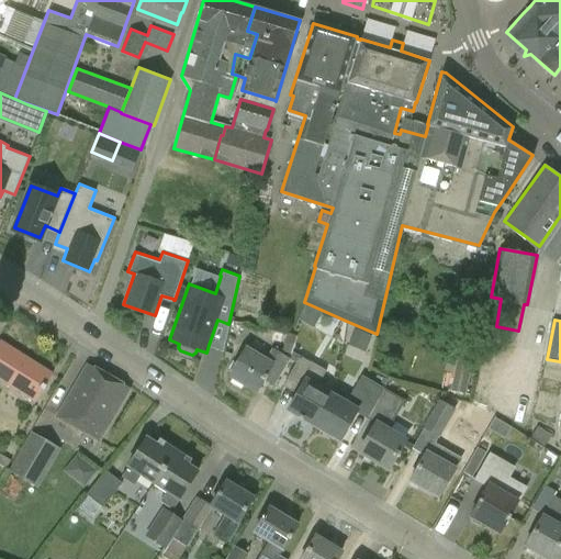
[(0,377),(9,383),(26,356),(0,338),(0,377)]
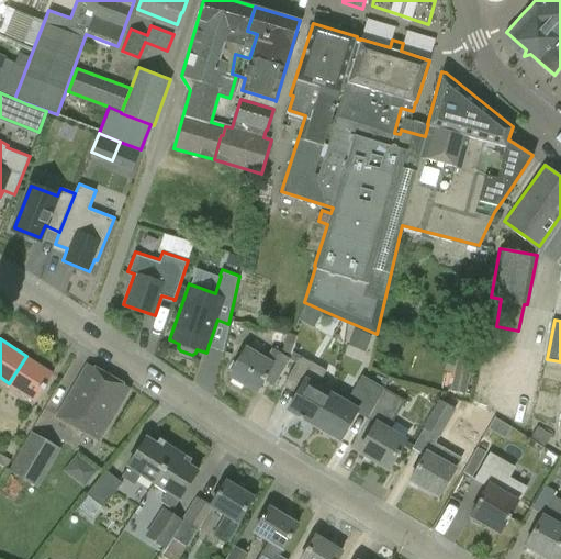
[(272,347),(266,358),(246,346),(229,375),(256,390),(264,378),(275,384),(290,358),(272,347)]
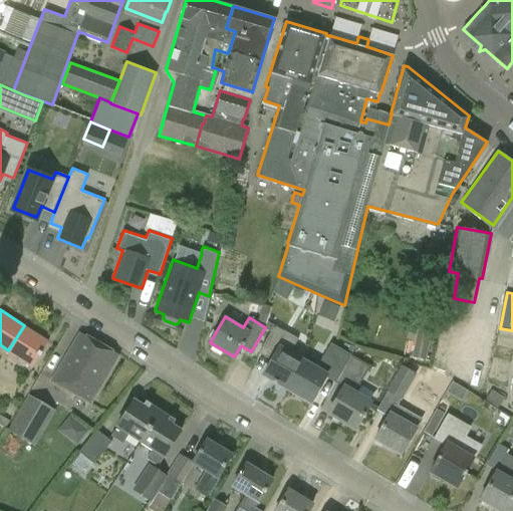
[(259,351),(272,358),(262,374),(287,389),(303,358),(291,351),(298,337),(275,324),(259,351)]
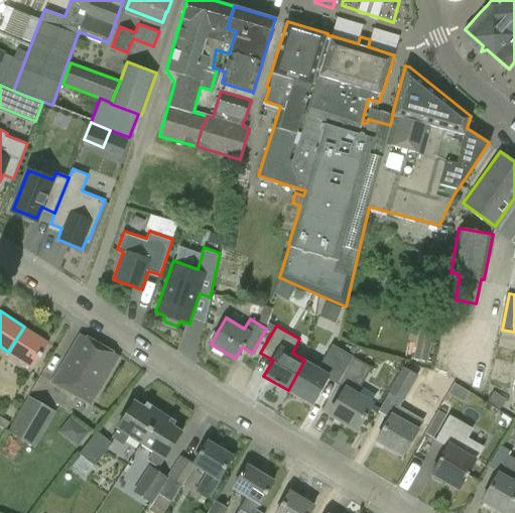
[(48,342),(24,327),(8,352),(32,367),(48,342)]
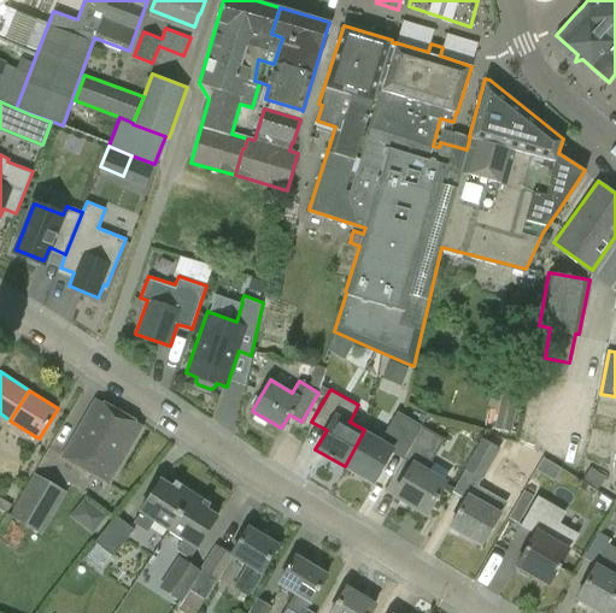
[(95,396),(62,455),(110,483),(144,424),(95,396)]
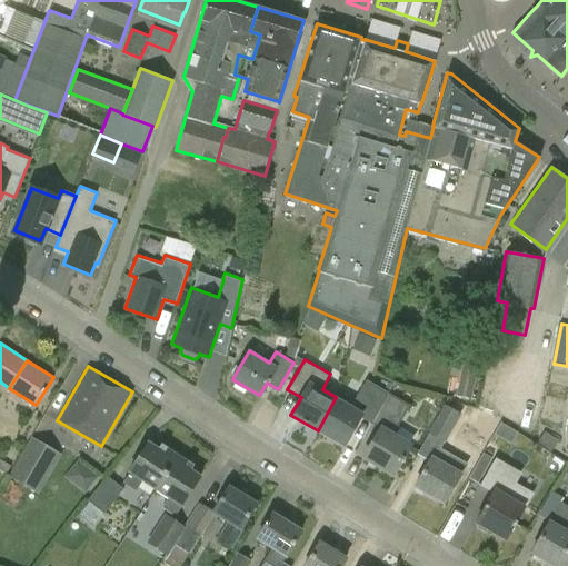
[(344,446),(361,416),(371,421),(389,391),(367,379),(351,406),(336,397),(318,430),(344,446)]
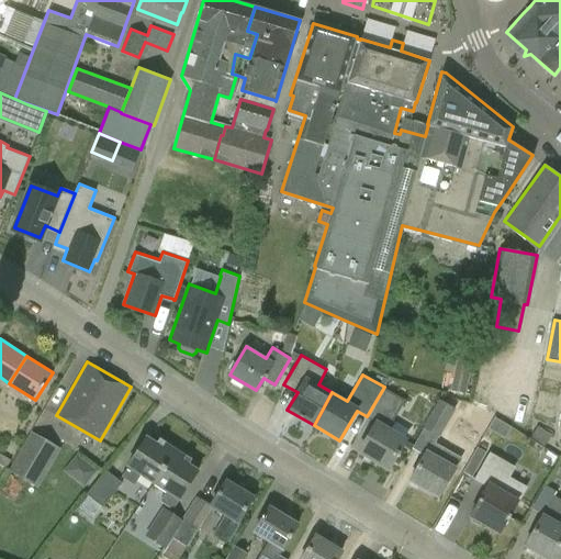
[(367,416),(376,422),(358,451),(389,469),(407,438),(389,427),(405,399),(384,387),(367,416)]
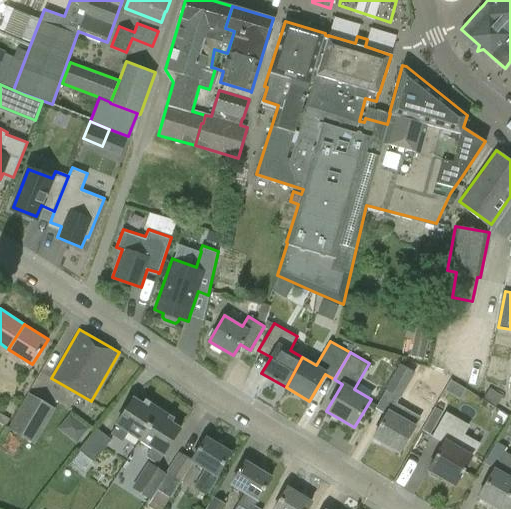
[(400,362),(386,388),(401,397),(416,371),(400,362)]
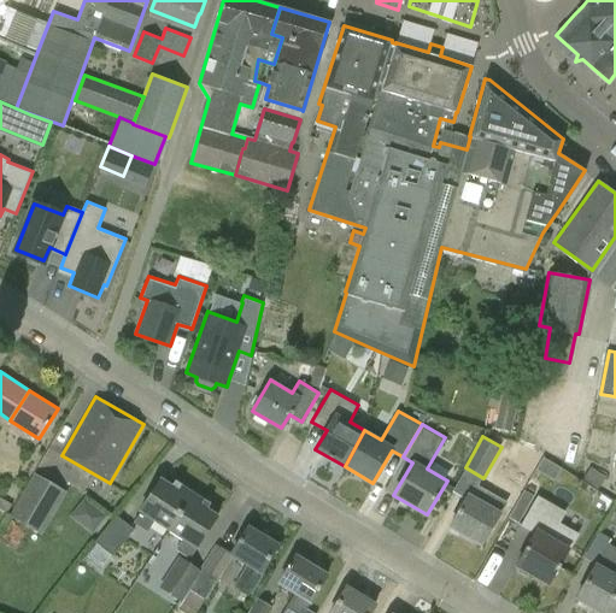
[(42,534),(68,490),(36,472),(11,514),(42,534)]
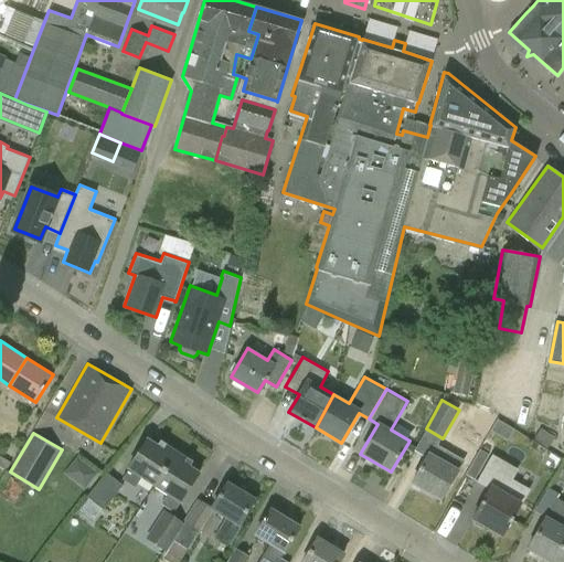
[(136,485),(141,476),(156,486),(178,452),(160,439),(157,445),(147,438),(128,467),(129,468),(123,477),(136,485)]
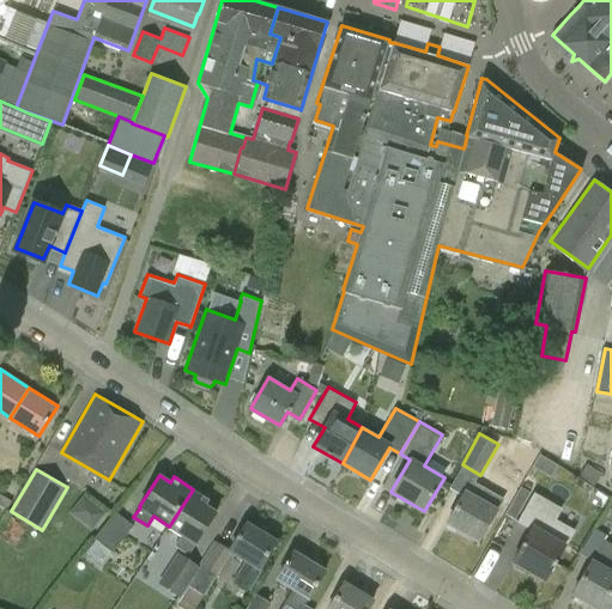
[(497,509),(480,499),(486,489),(471,480),(447,523),(479,541),(497,509)]
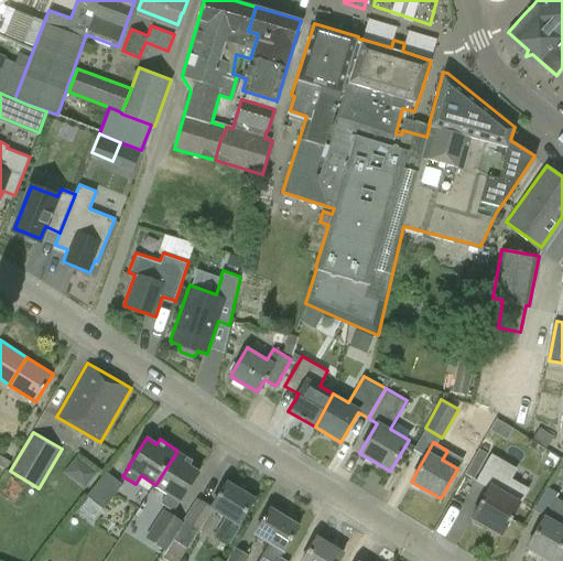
[(66,467),(85,485),(100,468),(82,451),(66,467)]
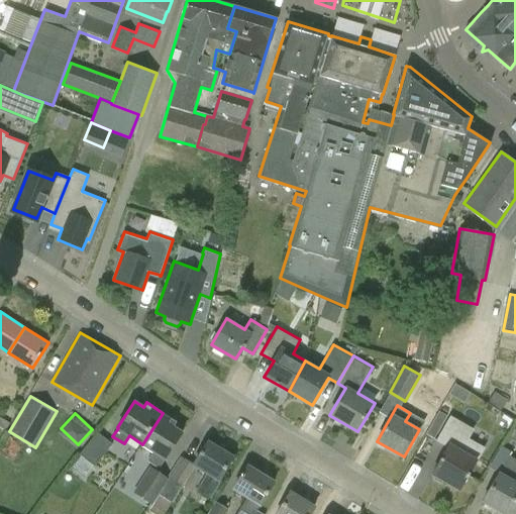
[(160,468),(166,459),(183,432),(174,426),(177,421),(163,413),(142,444),(153,451),(148,459),(160,468)]
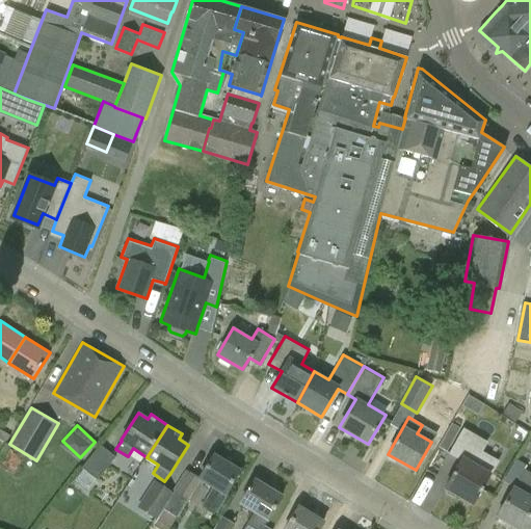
[(451,452),(461,458),(446,486),(473,502),(490,473),(474,464),(487,441),(465,428),(451,452)]
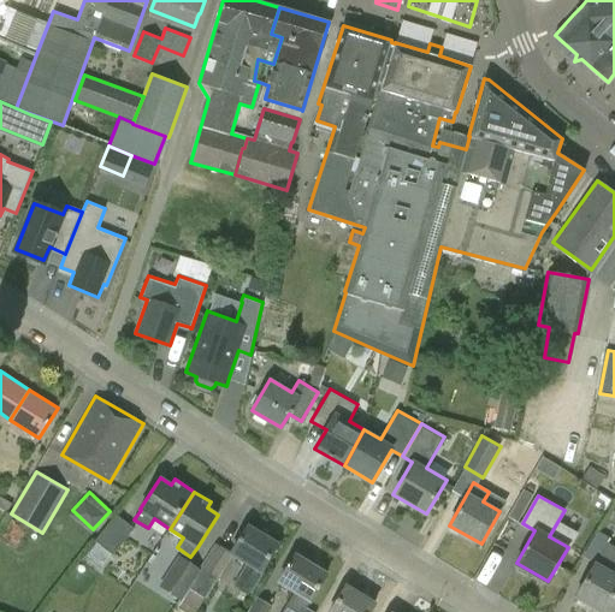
[(96,539),(113,553),(134,527),(117,512),(96,539)]
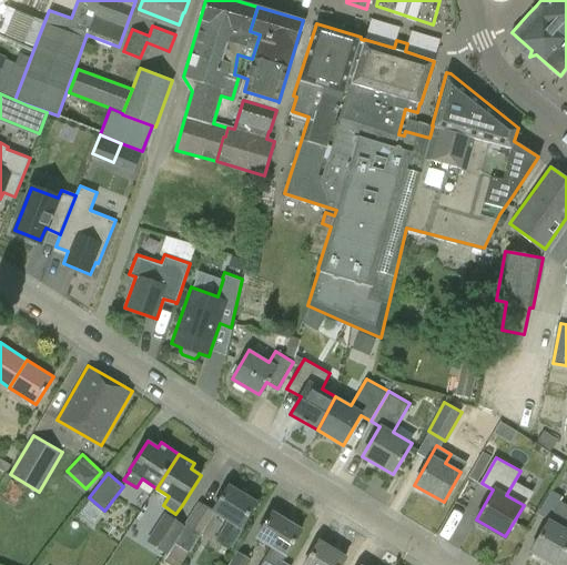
[(243,528),(241,527),(256,502),(229,484),(213,510),(228,520),(216,536),(232,546),(243,528)]
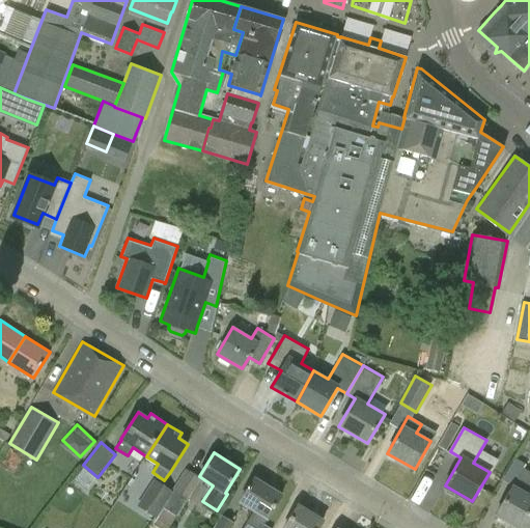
[(529,494),(526,493),(529,485),(529,470),(524,467),(497,515),(521,527),(529,509),(529,494)]
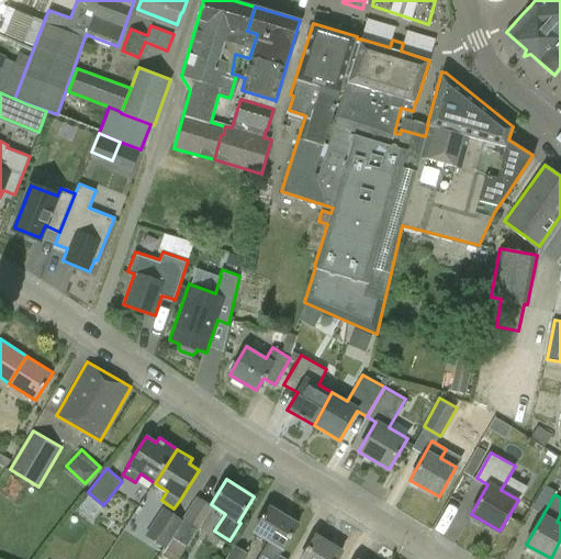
[(145,534),(167,547),(183,520),(164,506),(145,534)]
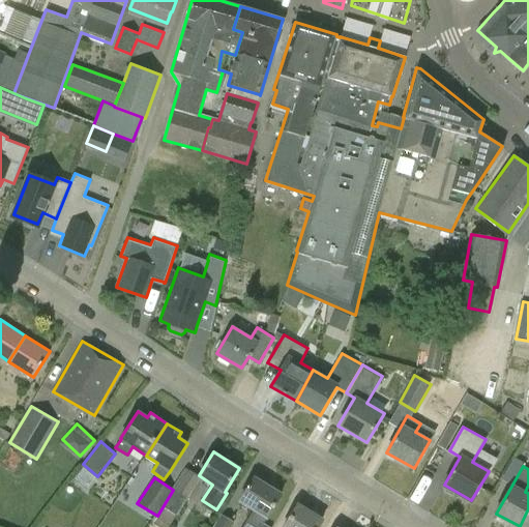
[(261,526),(267,517),(282,494),(254,477),(239,500),(254,509),(242,526),(261,526)]
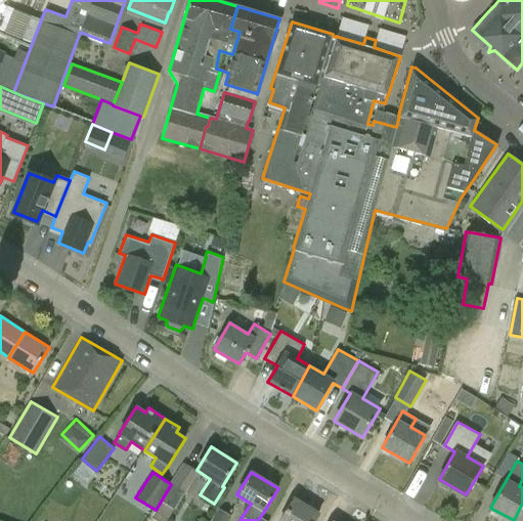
[(173,481),(171,484),(156,510),(151,515),(154,517),(150,520),(166,520),(186,489),(173,481)]
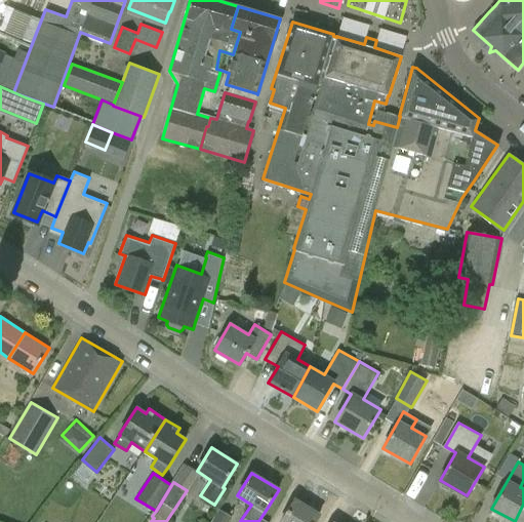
[(280,521),(314,521),(319,514),(294,498),(280,521)]
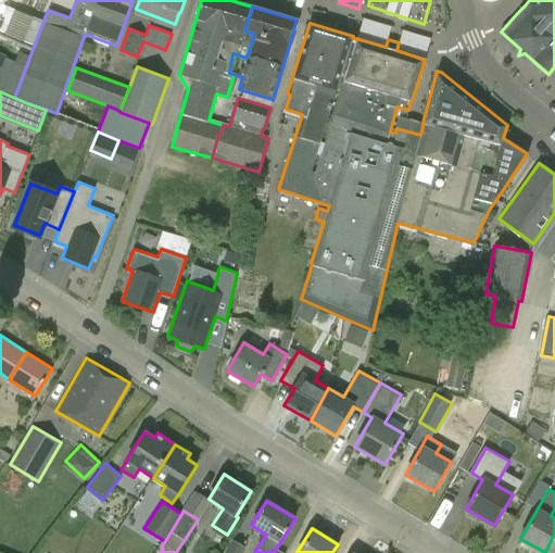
[(554,533),(545,552),(544,552),(554,552),(554,533)]
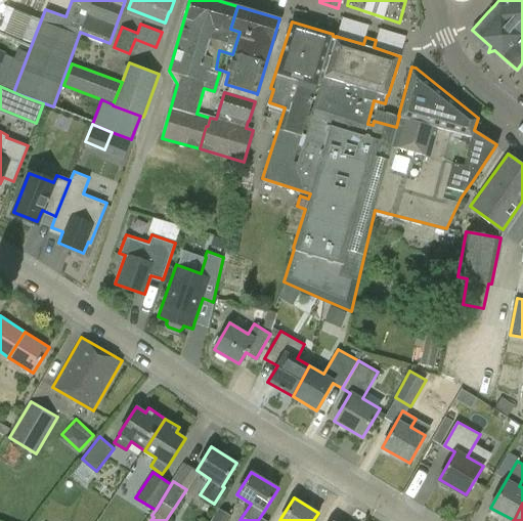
[(219,507),(210,520),(227,520),(231,515),(219,507)]
